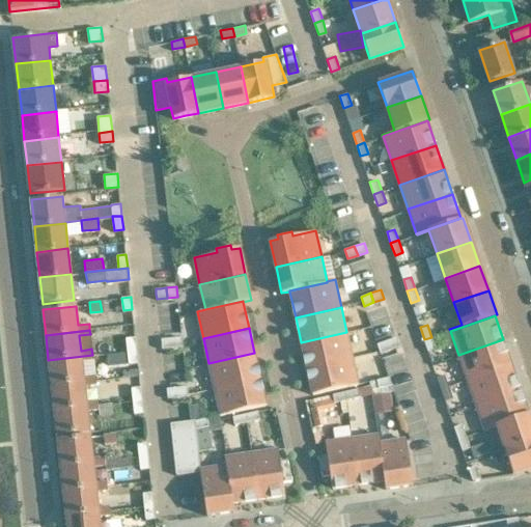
[(307,367),(353,357),(346,332),(301,342),(307,367)]
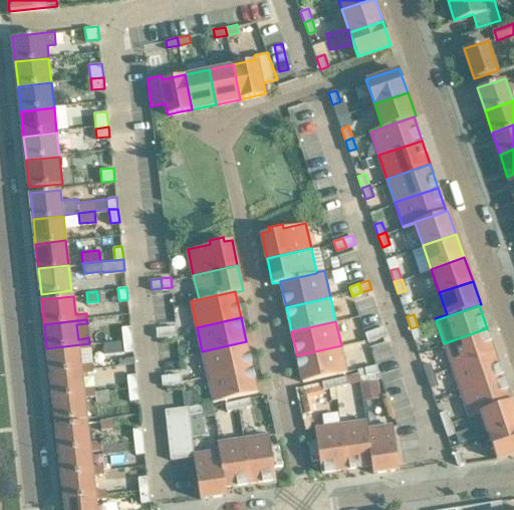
[(123,339),(132,338),(131,325),(121,326),(123,339)]
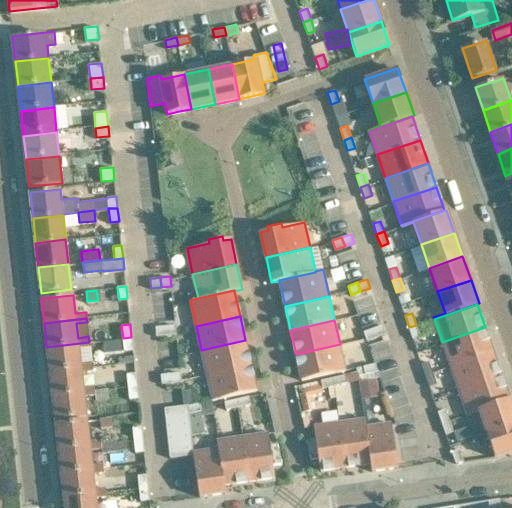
[(165,325),(166,335),(176,334),(175,324),(165,325)]
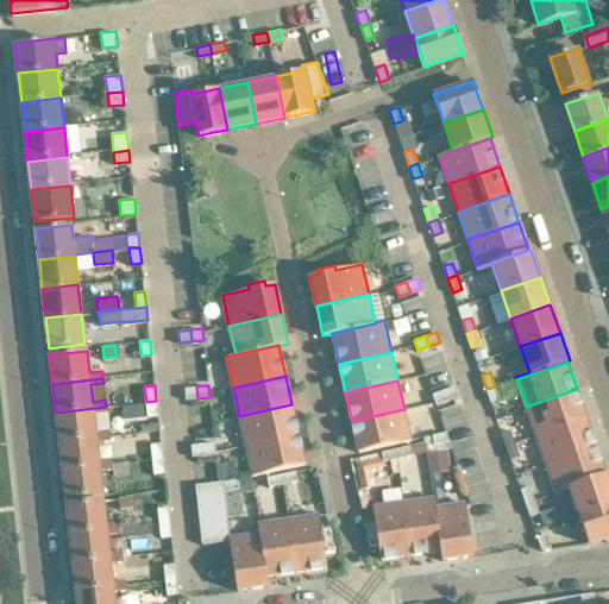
[(444,390),(447,401),(458,396),(454,385),(444,390)]
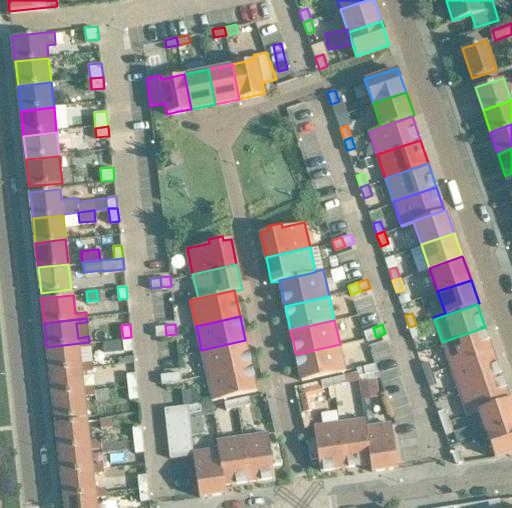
[(155,326),(156,336),(166,335),(165,325),(155,326)]
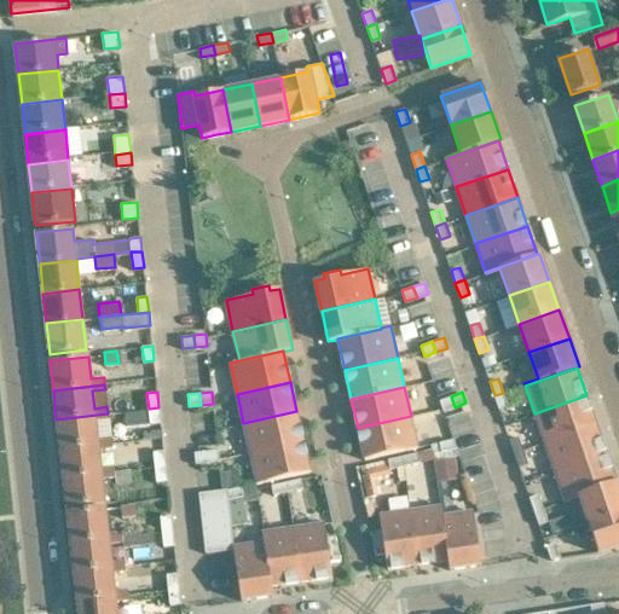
[(503,393),(495,395),(498,409),(508,406),(503,393)]
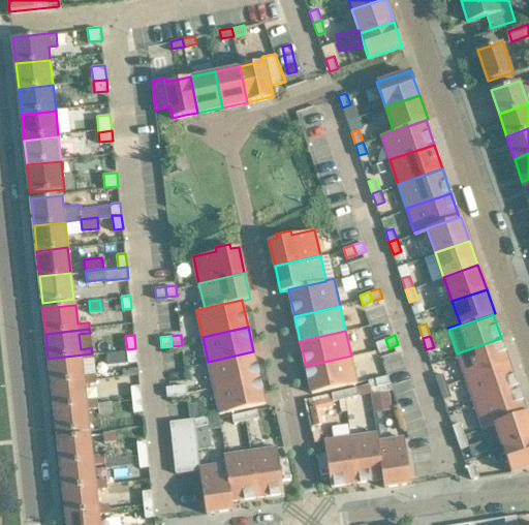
[(465,378),(509,363),(501,338),(457,353),(465,378)]
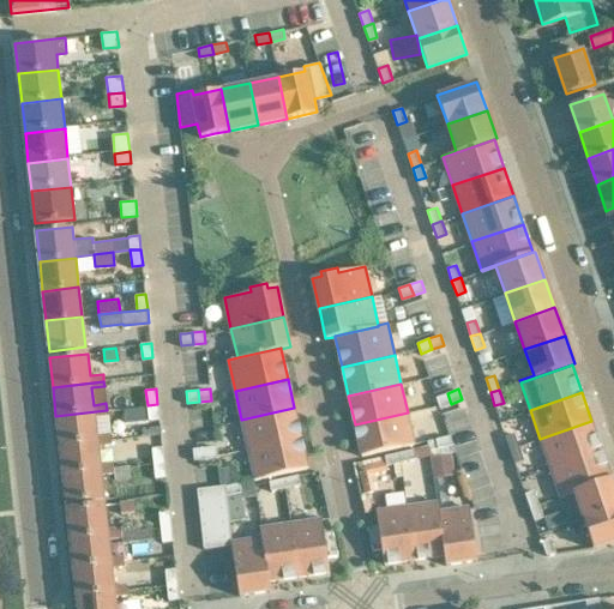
[(440,408),(451,404),(447,393),(435,397),(440,408)]
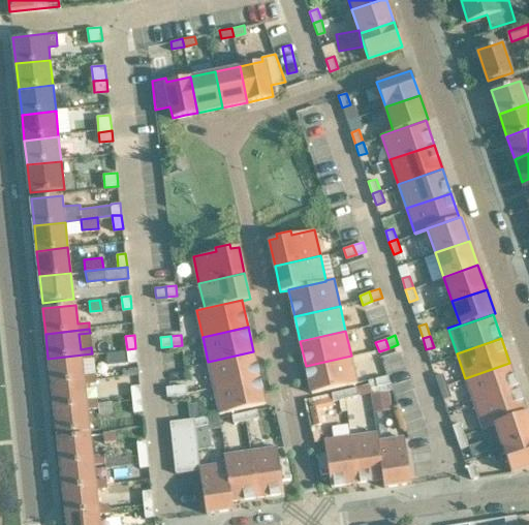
[(106,351),(109,363),(128,362),(137,361),(135,348),(127,349),(106,351)]
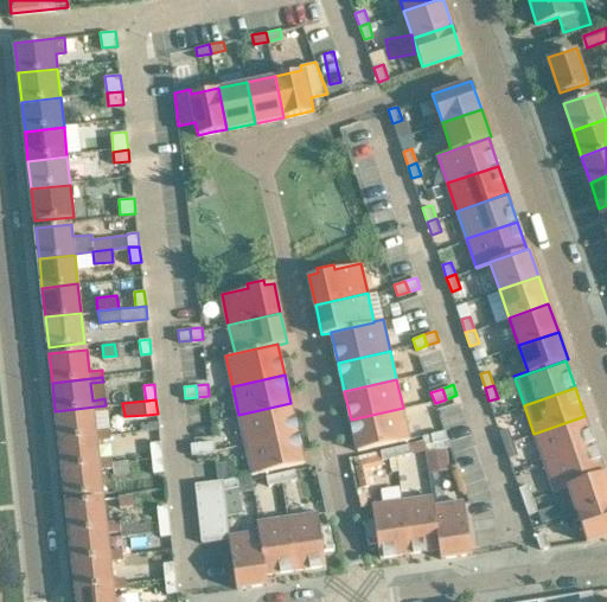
[(246,443),(298,431),(291,403),(238,415),(246,443)]
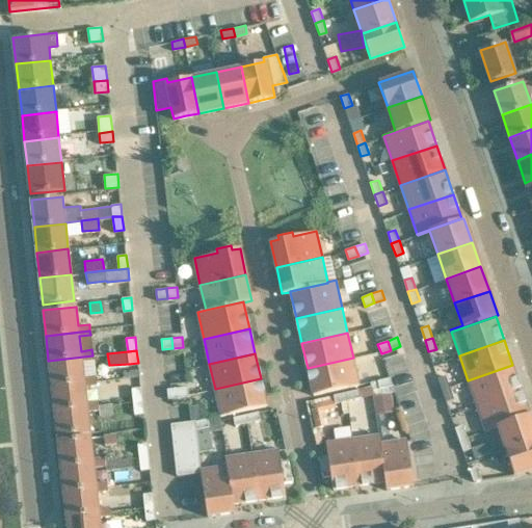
[(51,385),(96,380),(95,374),(83,375),(82,361),(92,360),(92,355),(48,361),(51,385)]
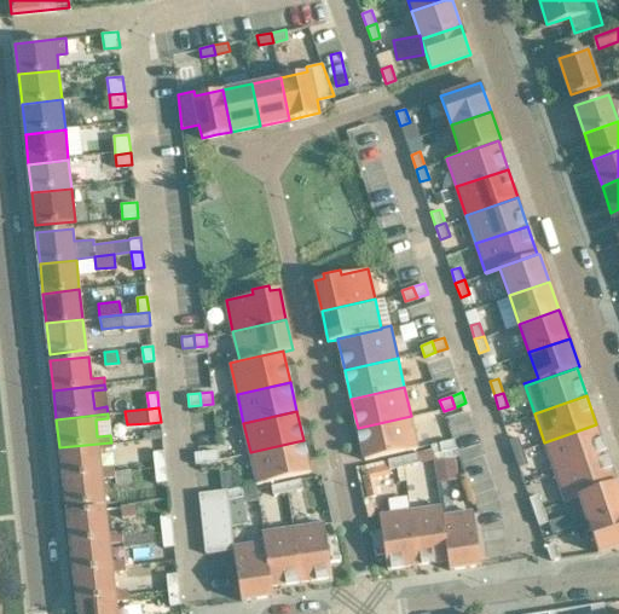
[(411,416),(358,428),(364,458),(417,446),(411,416)]
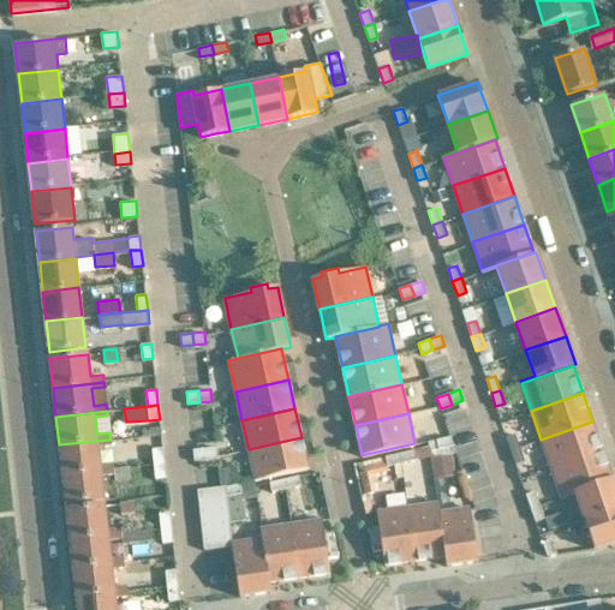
[(550,467),(602,449),(592,422),(541,440),(550,467)]
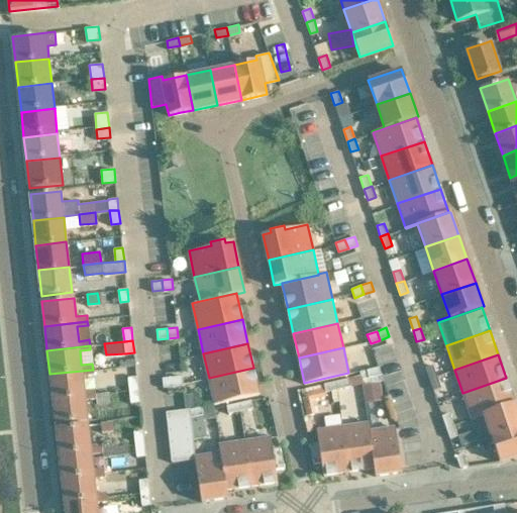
[(429,378),(437,376),(433,365),(425,367),(429,378)]
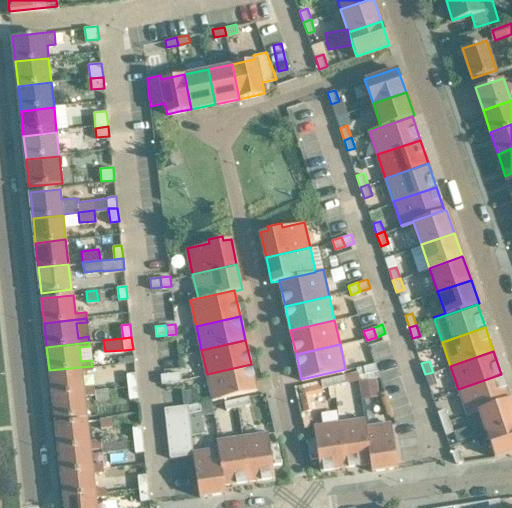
[(377,370),(375,363),(363,365),(365,373),(377,370)]
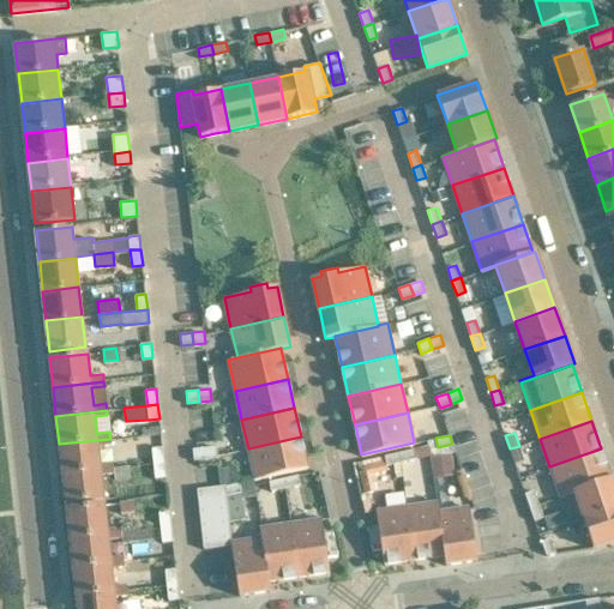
[(301,436),(248,448),(254,478),(307,466),(301,436)]
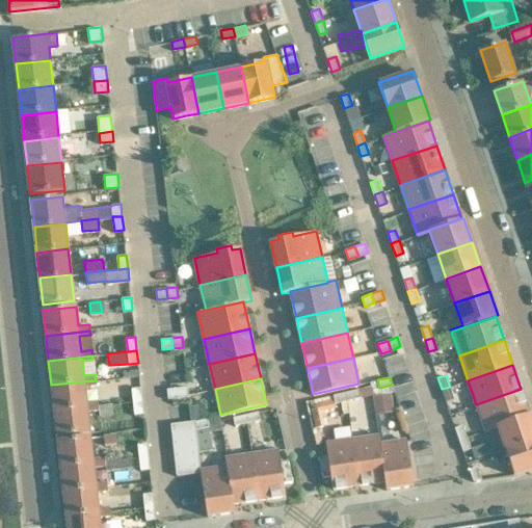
[(96,380),(51,385),(54,410),(98,404),(98,399),(86,400),(84,386),(96,384),(96,380)]
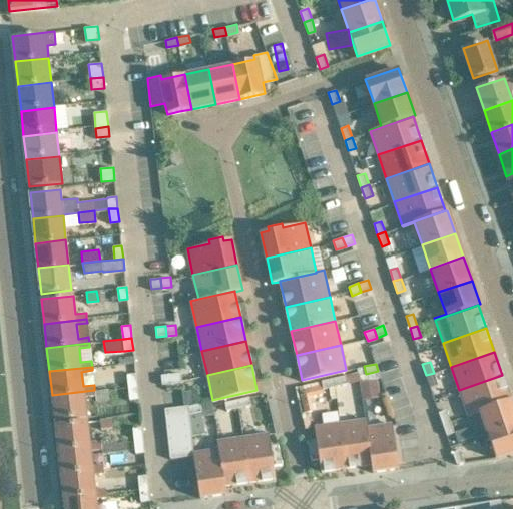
[(171,374),(172,383),(182,382),(181,372),(171,374)]
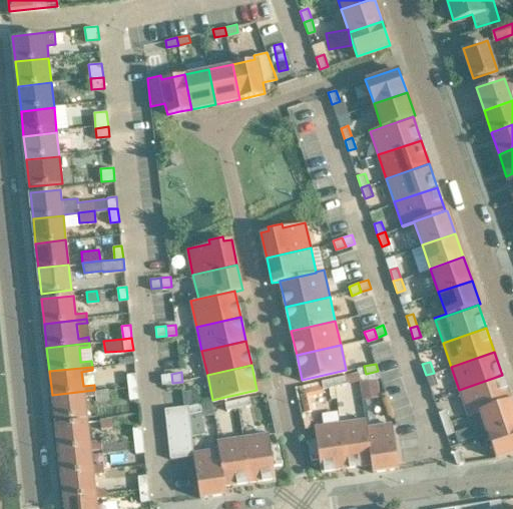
[(128,387),(137,386),(135,373),(127,374),(128,387)]
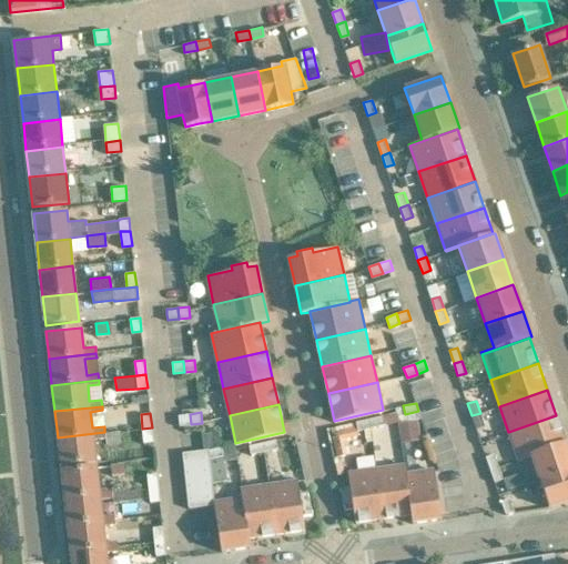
[(480,413),(472,415),(476,429),(484,425),(480,413)]
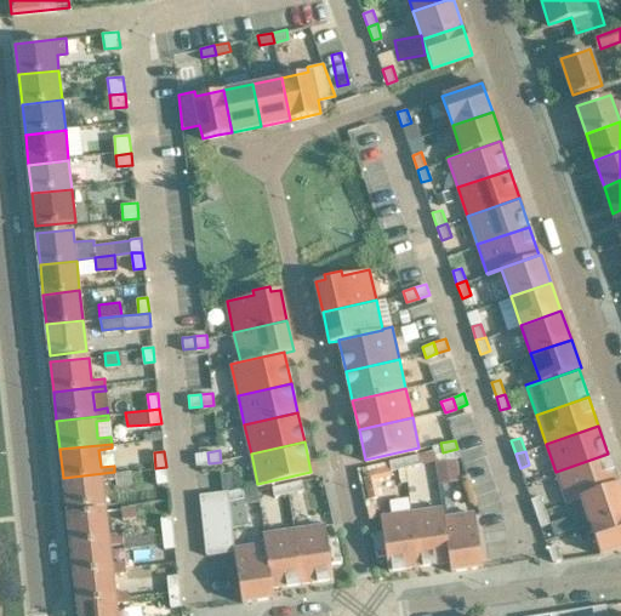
[(197,465),(209,463),(208,452),(195,454),(197,465)]
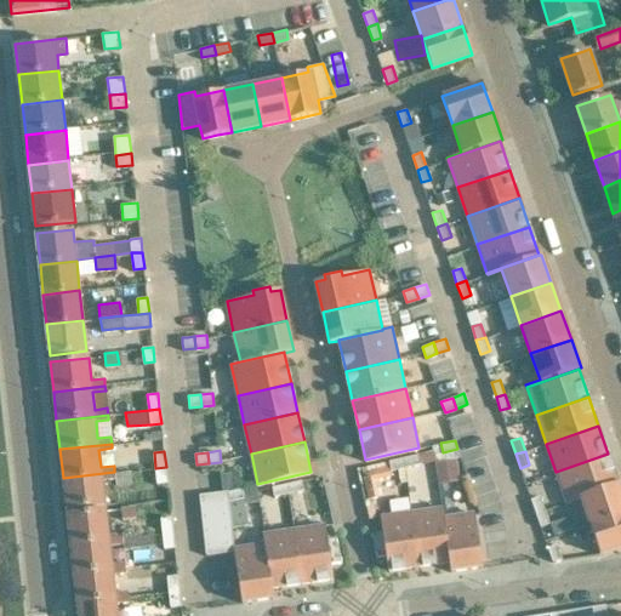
[(403,457),(404,467),(421,463),(419,454),(403,457)]
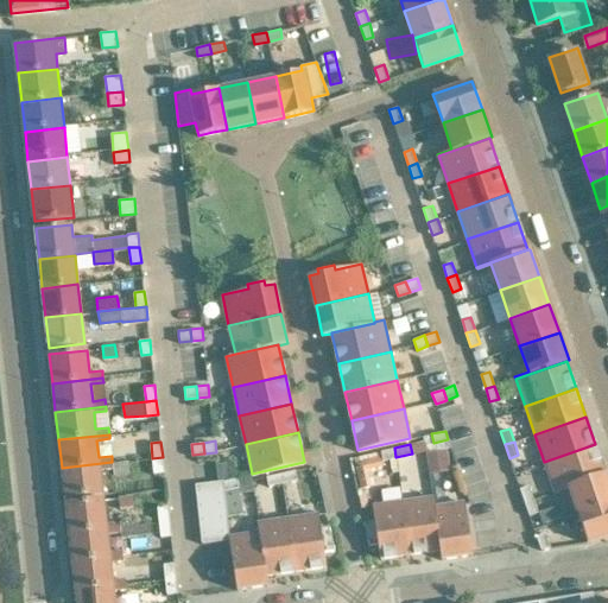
[(553,490),(605,473),(595,444),(544,462),(553,490)]
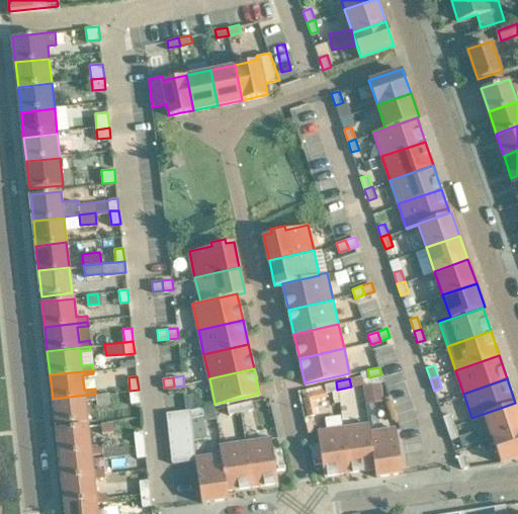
[(326,392),(337,390),(336,381),(324,383),(325,388),(303,393),(308,415),(316,413),(313,399),(327,396),(326,392)]
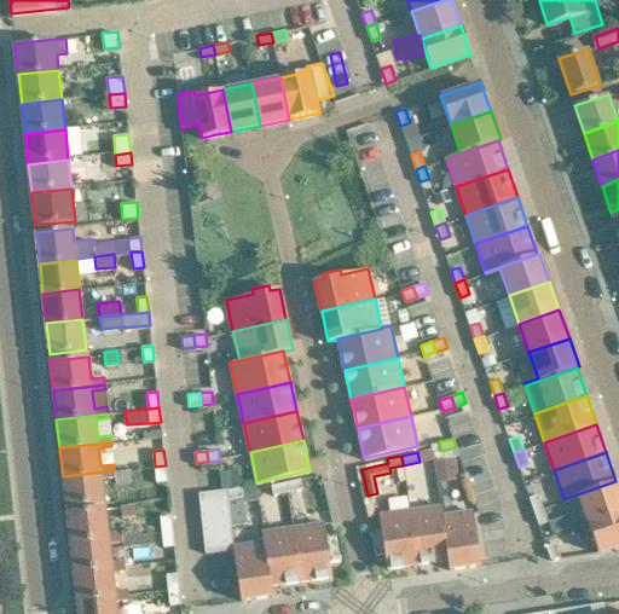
[(455,456),(434,459),(438,480),(458,478),(455,456)]
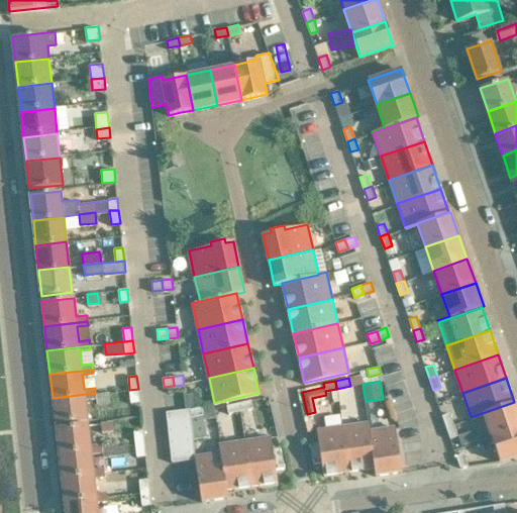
[(138,389),(129,390),(130,402),(139,401),(138,389)]
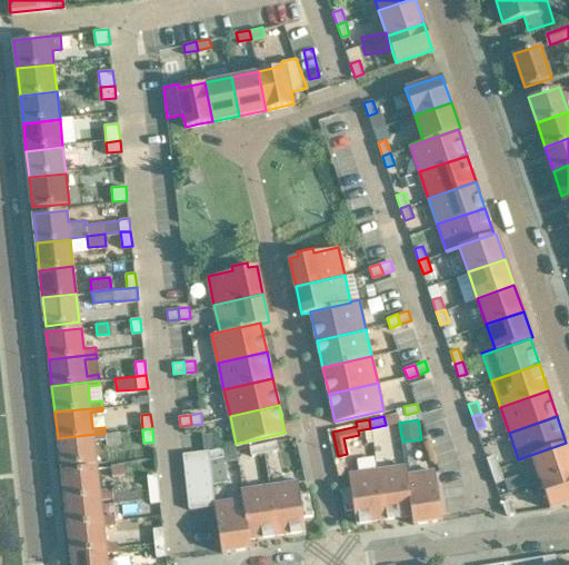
[(120,432),(58,438),(61,466),(96,462),(93,438),(106,437),(107,444),(121,442),(120,432)]
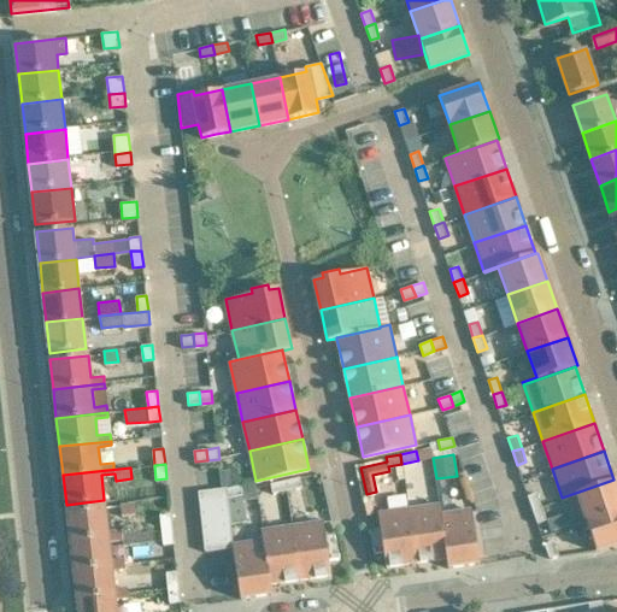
[(286,480),(288,489),(303,486),(300,476),(286,480)]
